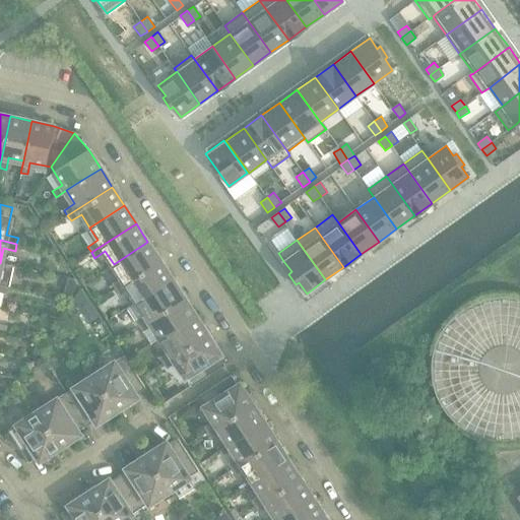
[(115,288),(159,260),(147,242),(114,264),(122,277),(112,283),(115,288)]
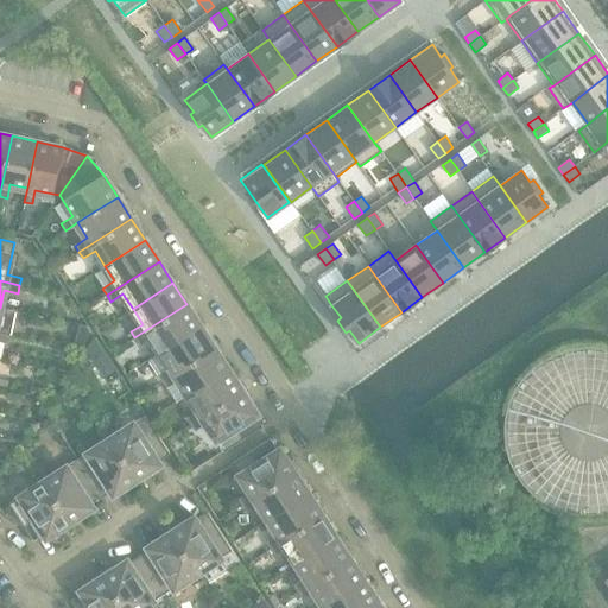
[(160,352),(201,325),(187,304),(134,337),(139,344),(151,337),(160,352)]
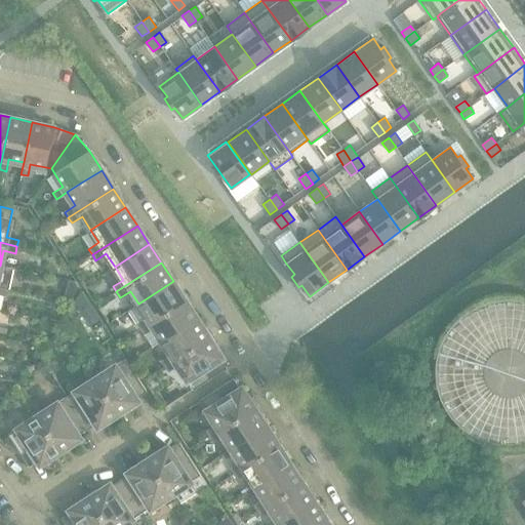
[(0,281),(0,266),(0,265),(0,287),(7,289),(9,283),(0,281)]
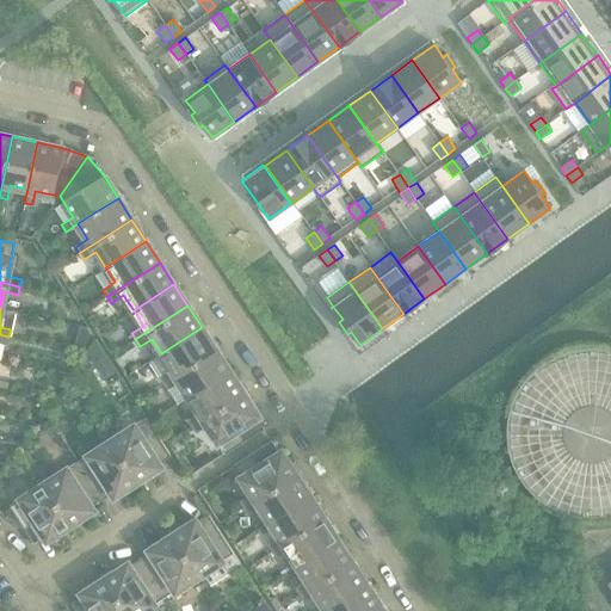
[(162,383),(216,349),(202,327),(161,353),(171,369),(159,376),(162,383)]
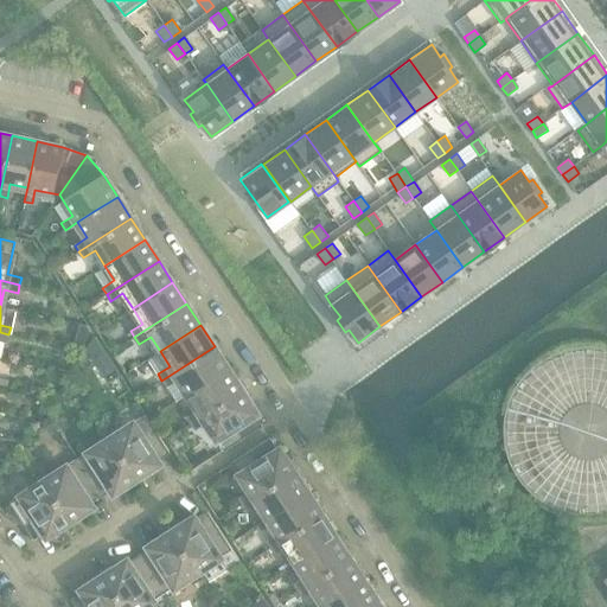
[(103,358),(94,343),(83,355),(91,365),(103,358)]
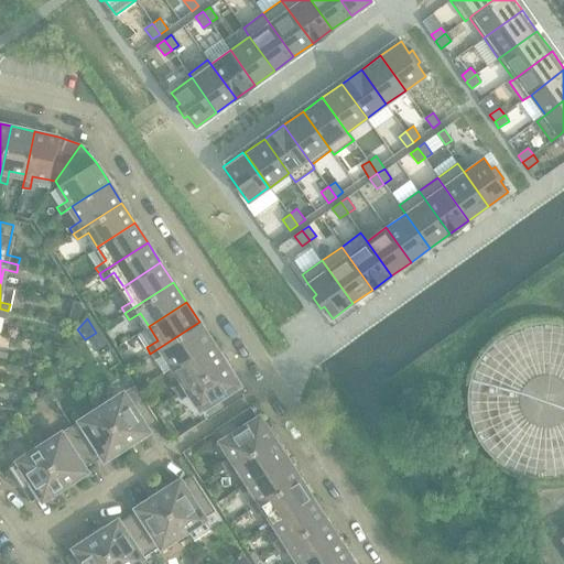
[(563,322),(533,320),(503,329),(478,350),(464,379),(461,411),(470,442),(491,466),(520,480),(553,484),(563,479),(563,322)]
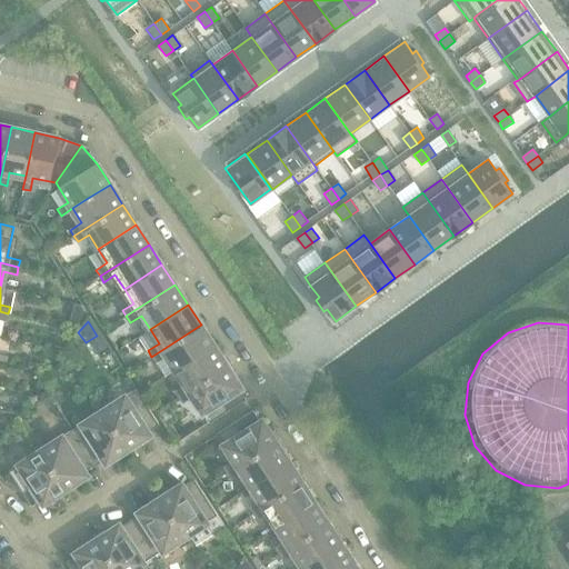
[(176,370),(213,346),(201,325),(151,357),(156,362),(167,356),(176,370)]
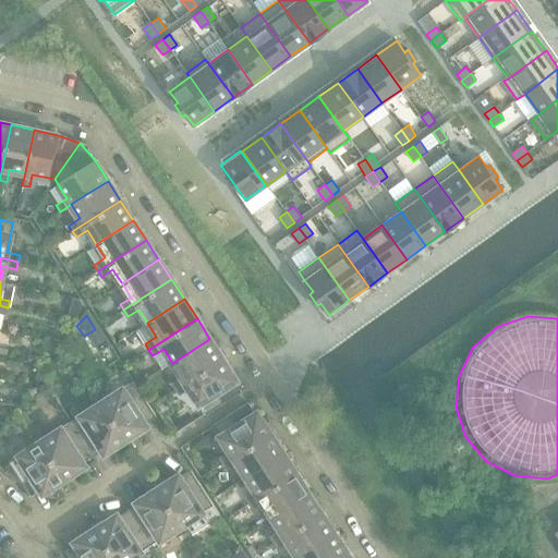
[(174,389),(222,359),(209,339),(172,363),(182,376),(170,384),(174,389)]
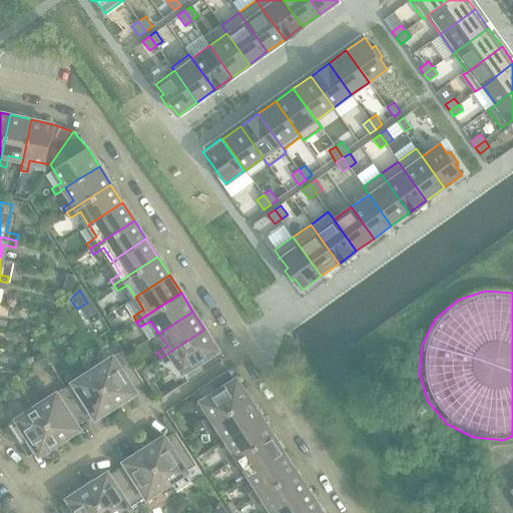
[(221,360),(214,350),(216,349),(204,330),(160,358),(163,364),(174,357),(189,381),(221,360)]
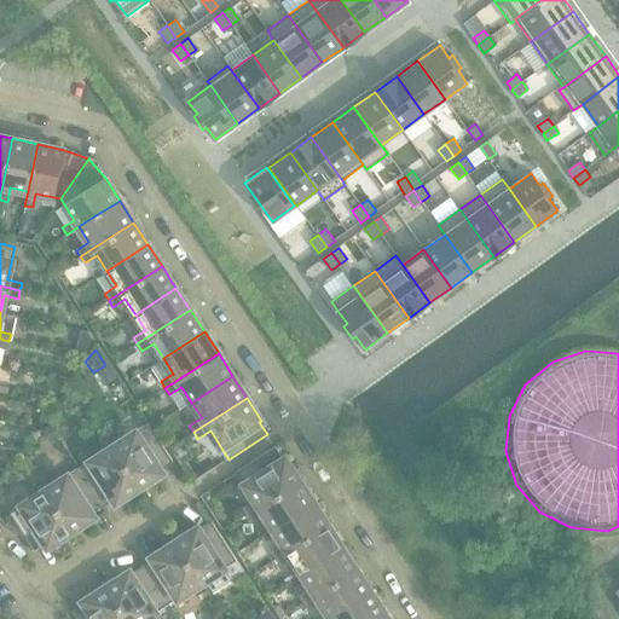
[(172,462),(148,423),(117,443),(114,438),(109,440),(139,486),(162,472),(160,469),(172,462)]
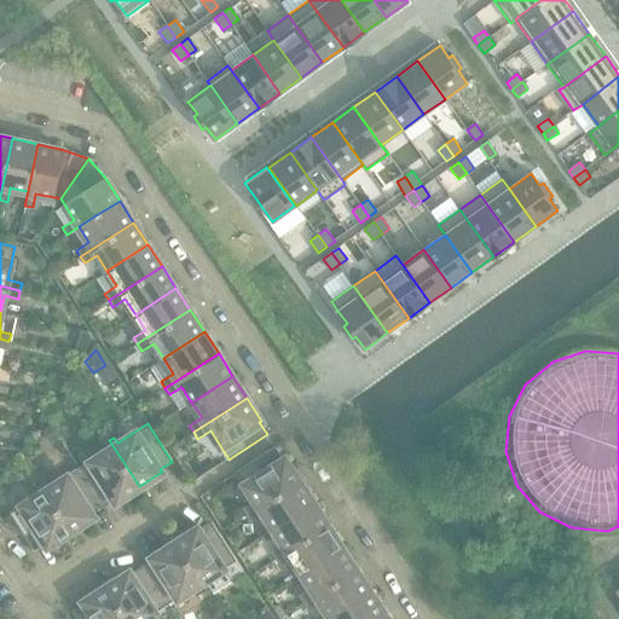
[(59,437),(51,424),(42,431),(50,443),(59,437)]
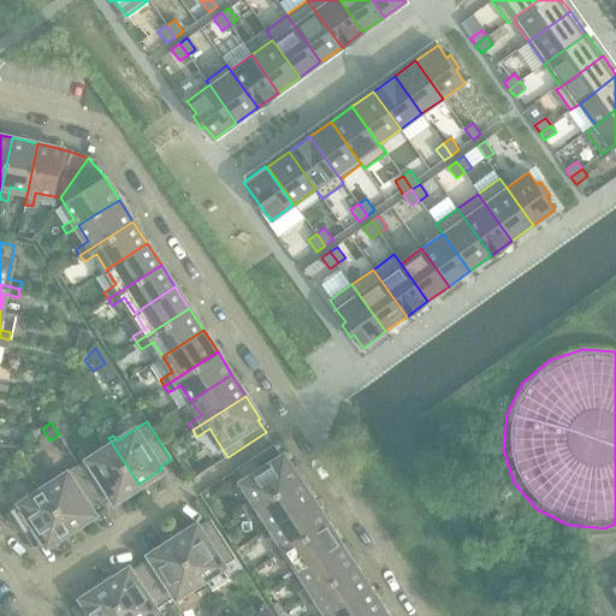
[(138,484),(108,438),(104,442),(107,446),(78,466),(83,473),(102,504),(114,497),(116,499),(138,484)]
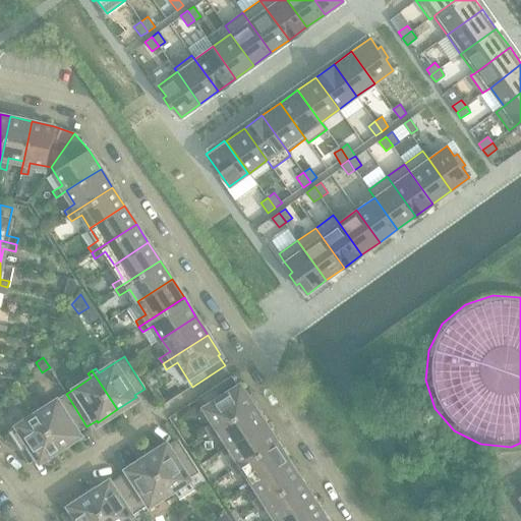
[(208,432),(252,404),(240,385),(238,386),(231,375),(198,397),(214,421),(204,427),(208,432)]
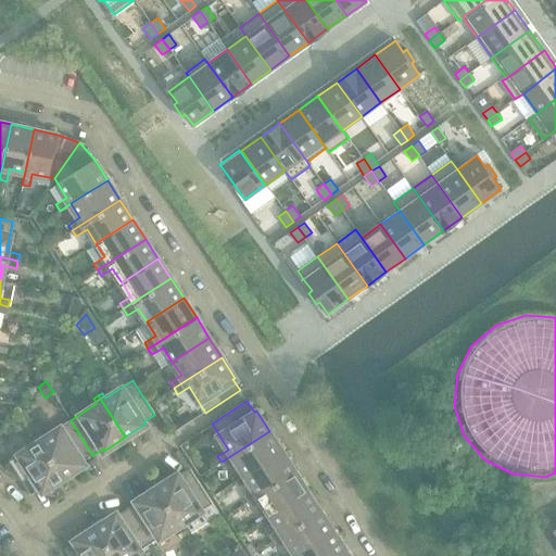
[(92,455),(75,427),(71,420),(43,437),(41,432),(37,436),(63,477),(84,464),(83,462),(92,455)]
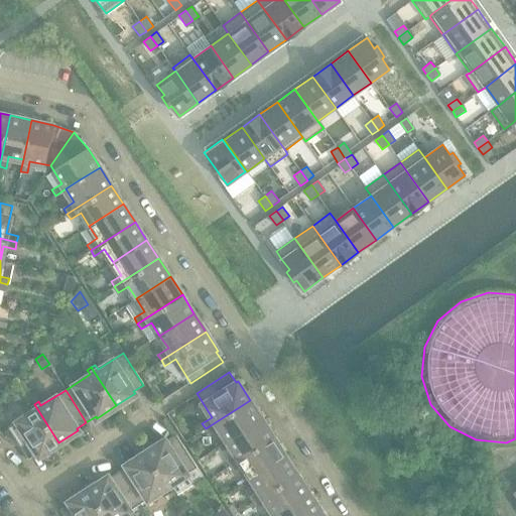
[(228,440),(262,418),(250,400),(206,428),(209,434),(219,427),(228,440)]
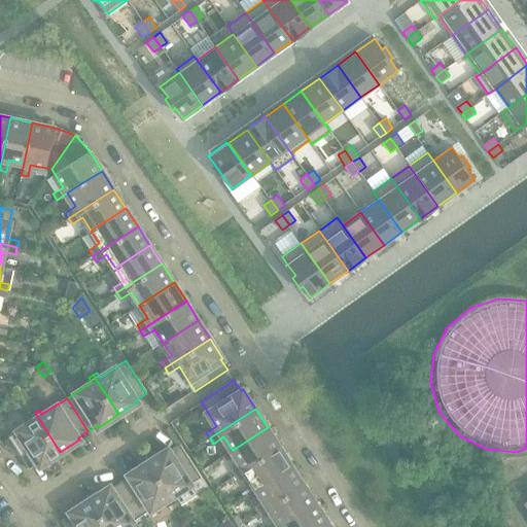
[(60,452),(35,413),(31,416),(33,420),(7,436),(29,469),(39,462),(40,464),(60,452)]
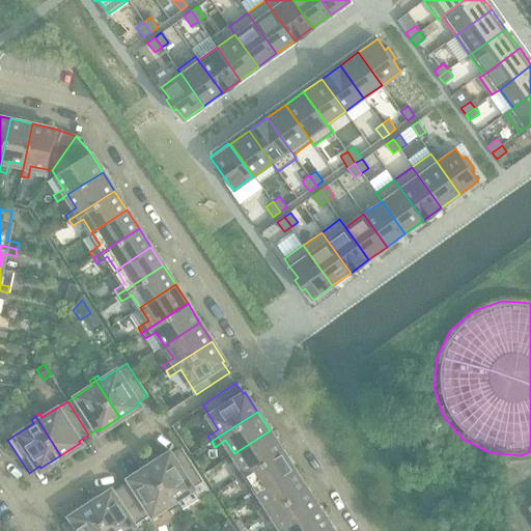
[(235,479),(281,449),(270,430),(234,453),(243,467),(232,473),(235,479)]
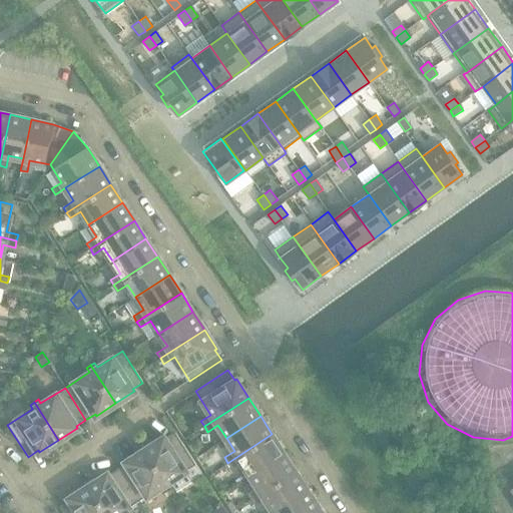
[(202,475),(174,432),(164,439),(163,437),(144,449),(168,487),(171,485),(176,492),(202,475)]
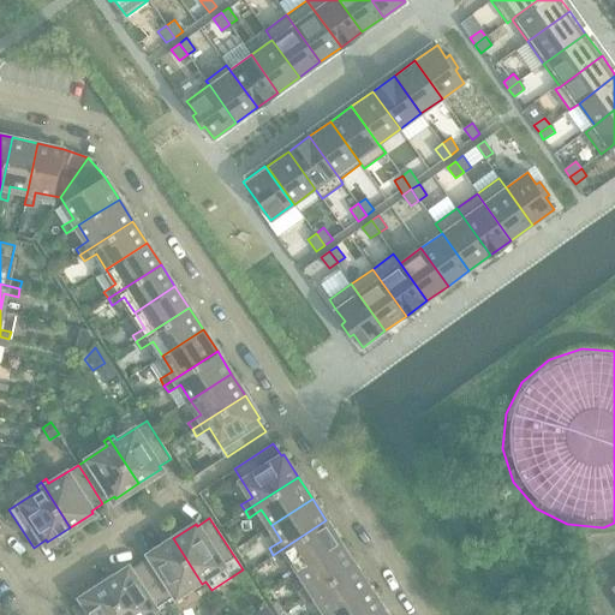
[(299,568),(340,543),(326,520),(273,555),(278,561),(290,554),(299,568)]
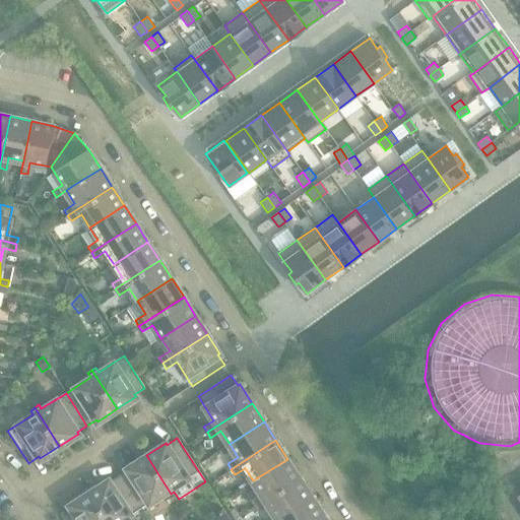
[(171,494),(146,455),(127,467),(128,469),(119,475),(140,508),(165,493),(167,497),(171,494)]
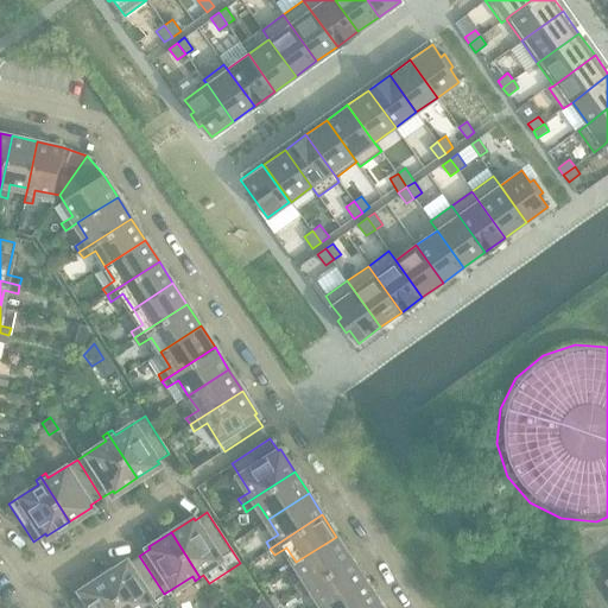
[(298,591),(350,558),(336,537),(296,562),(305,577),(293,586),(298,591)]
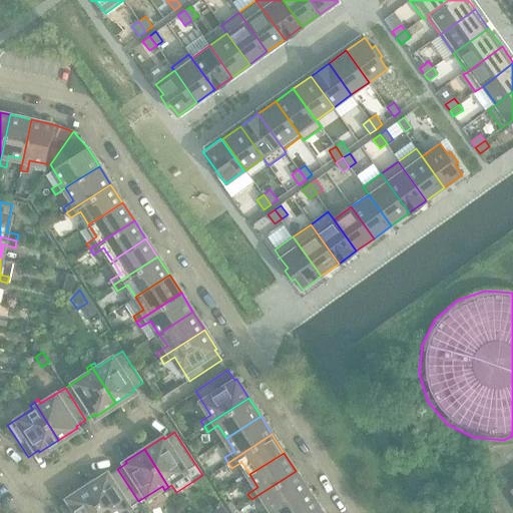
[(119,512),(138,501),(117,469),(108,475),(106,473),(88,485),(105,512),(119,512)]
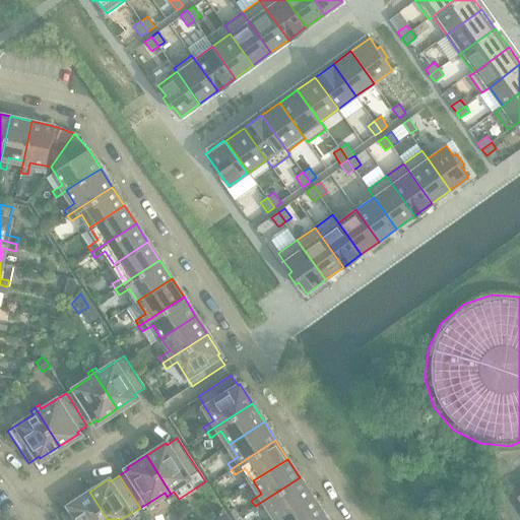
[(276,518),(311,496),(300,477),(255,506),(258,512),(268,505),(276,518)]
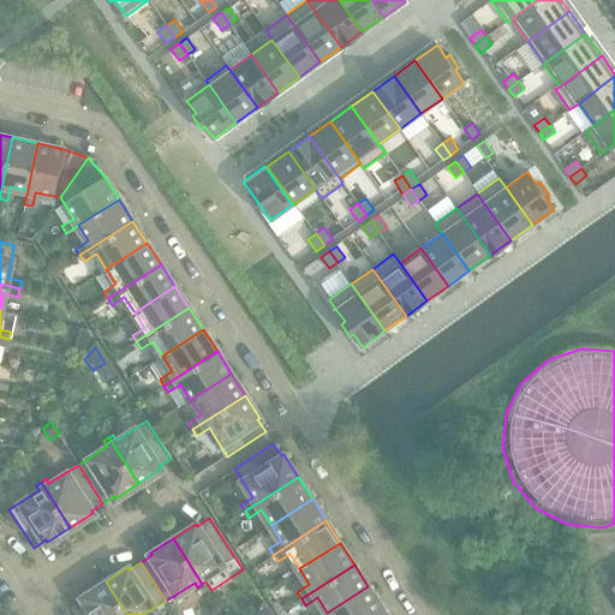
[(126,614),(106,581),(83,596),(84,599),(72,607),(77,614),(126,614)]
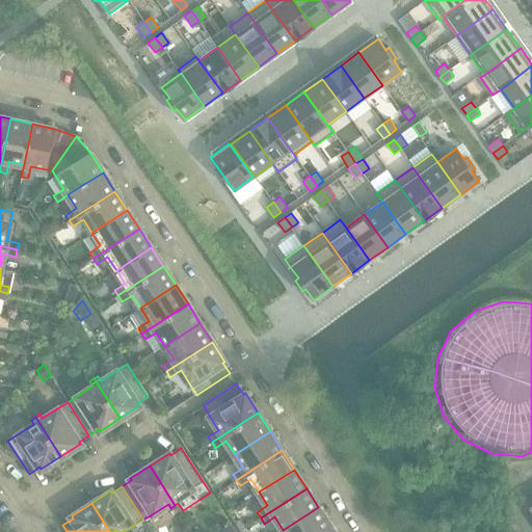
[(320,531),(330,526),(318,507),(283,530),(284,531),(320,531)]
